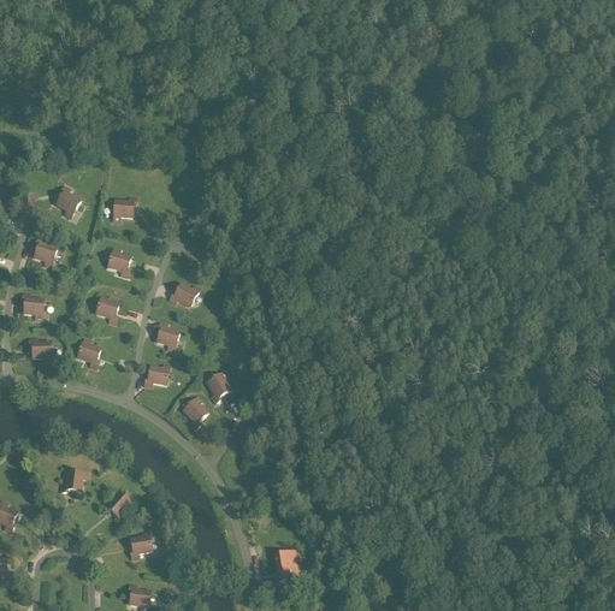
[(80,200),(67,193),(70,189),(64,185),(60,190),(63,191),(55,203),(66,209),(64,213),(69,217),(80,200)]
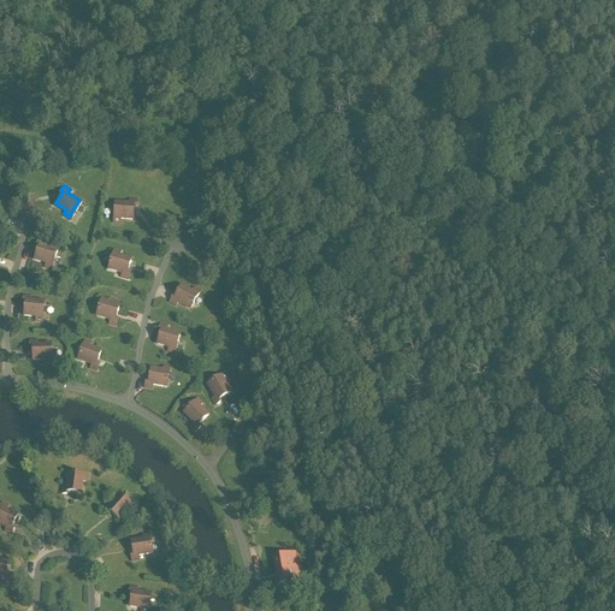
[(132,203),(135,203),(136,197),(128,196),(128,200),(114,199),(112,219),(119,219),(119,215),(131,217),(132,203)]
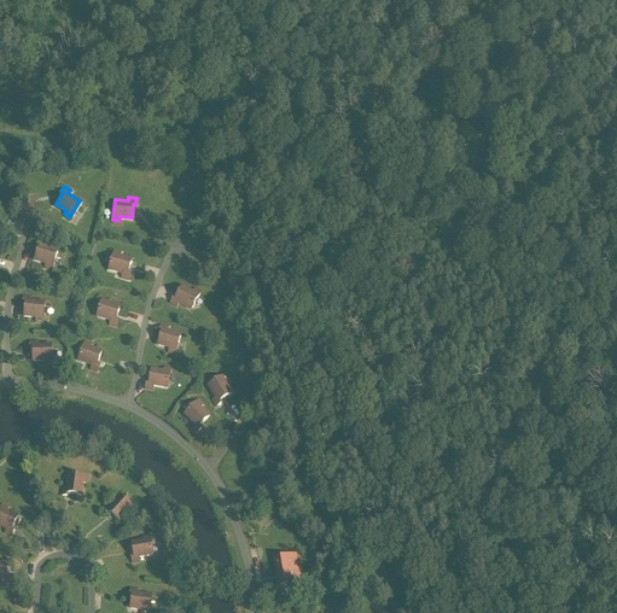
[(56,247),(42,244),(44,240),(36,238),(35,244),(38,244),(34,257),(45,261),(44,264),(50,267),(56,247)]
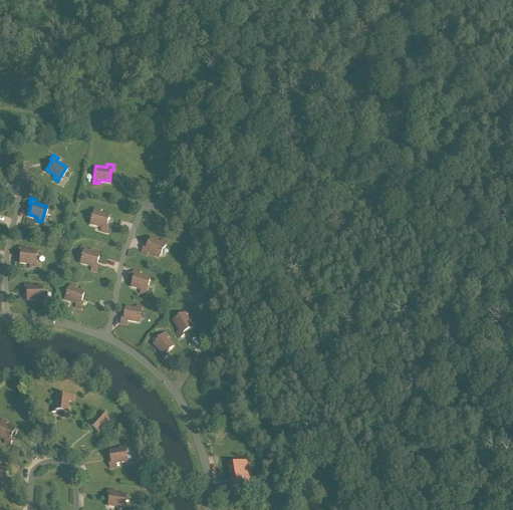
[(108,214),(98,211),(99,208),(94,206),(89,222),(100,225),(99,228),(105,230),(107,225),(105,224),(108,214)]
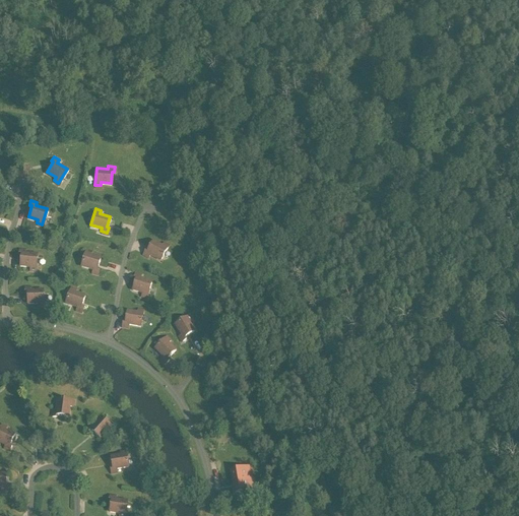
[(168,243),(163,241),(160,244),(152,239),(146,249),(144,248),(142,252),(147,255),(149,252),(159,258),(168,243)]
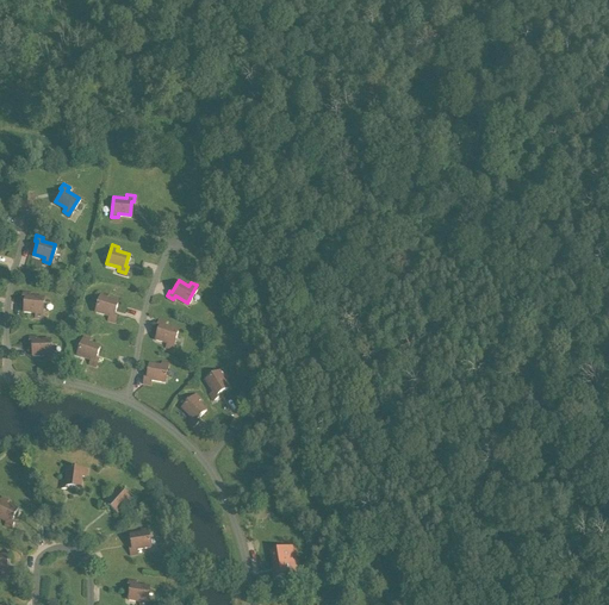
[(43,295),(29,294),(29,291),(22,289),(22,295),(24,295),(23,310),(35,311),(35,315),(41,316),(43,295)]
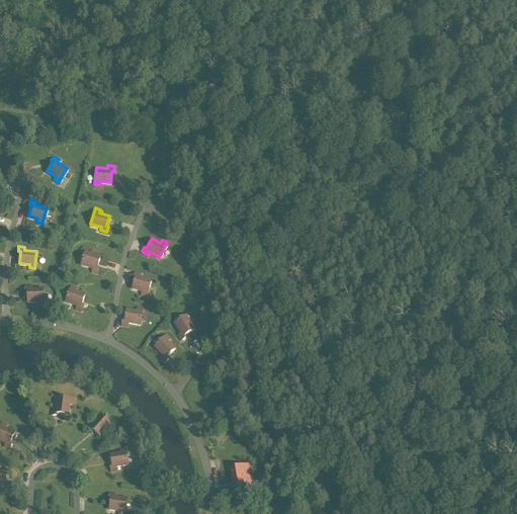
[(99,255),(89,252),(90,248),(85,247),(80,263),(91,266),(91,269),(97,271),(98,266),(96,265),(99,255)]
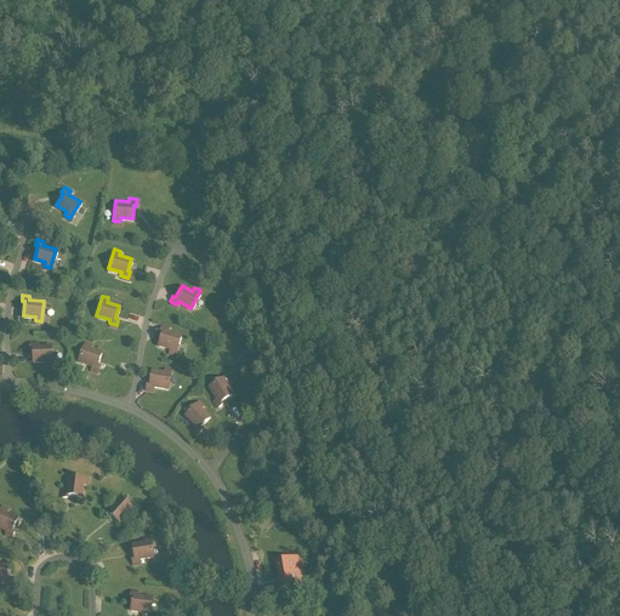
[(180,334),(166,330),(168,325),(160,324),(159,330),(161,330),(158,343),(169,347),(168,351),(175,353),(180,334)]
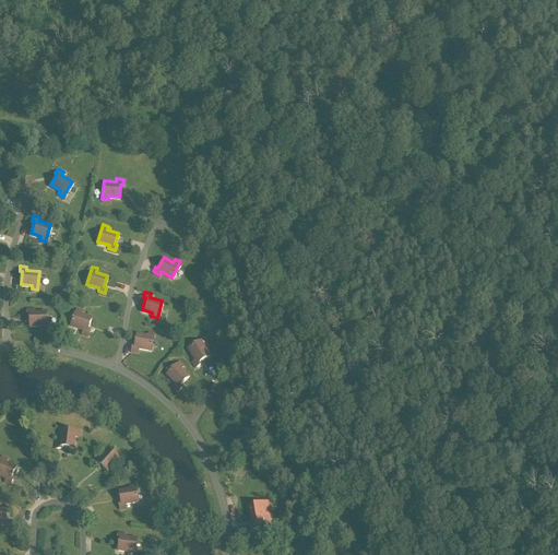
[(45,309),(33,309),(33,306),(25,306),(25,311),(28,311),(28,325),(39,323),(39,328),(46,328),(45,309)]
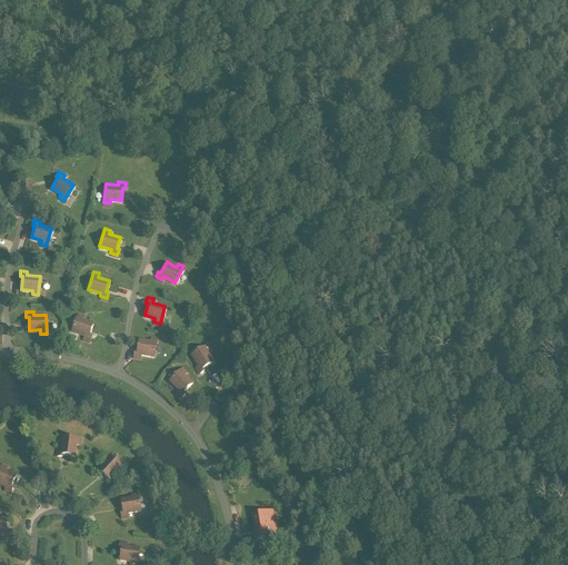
[(92,321),(81,318),(82,314),(77,313),(71,329),(83,334),(82,337),(89,339),(90,334),(88,334),(92,321)]
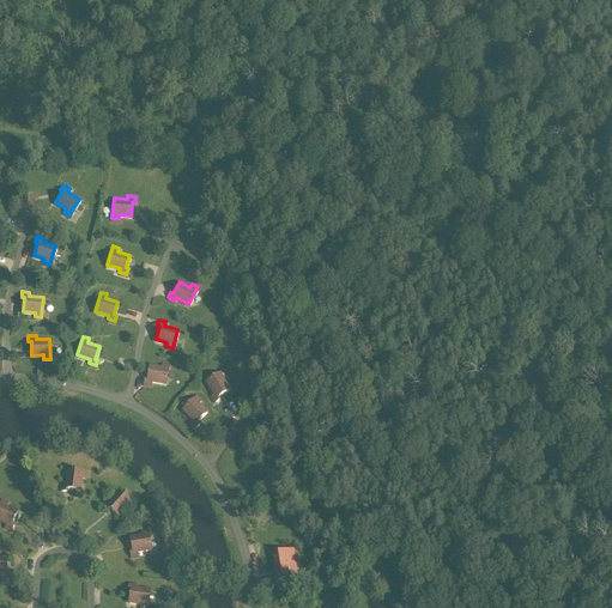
[(168,363),(162,362),(161,365),(149,363),(146,377),(144,376),(143,382),(150,383),(151,380),(164,382),(168,363)]
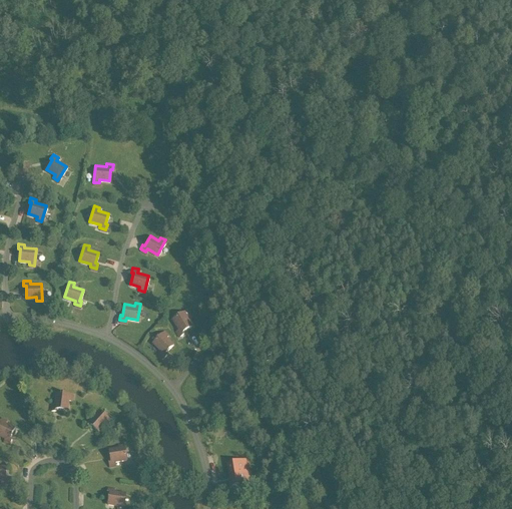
[(185,316),(188,314),(185,309),(171,318),(177,328),(175,330),(178,335),(182,332),(181,330),(190,324),(185,316)]
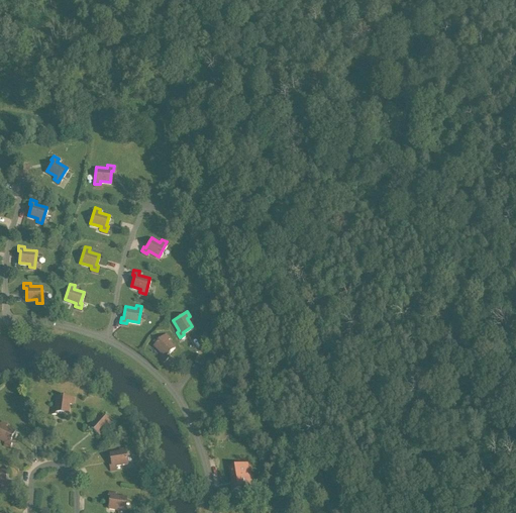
[(167,338),(169,336),(165,332),(153,344),(162,352),(160,354),(164,358),(168,355),(166,353),(174,345),(167,338)]
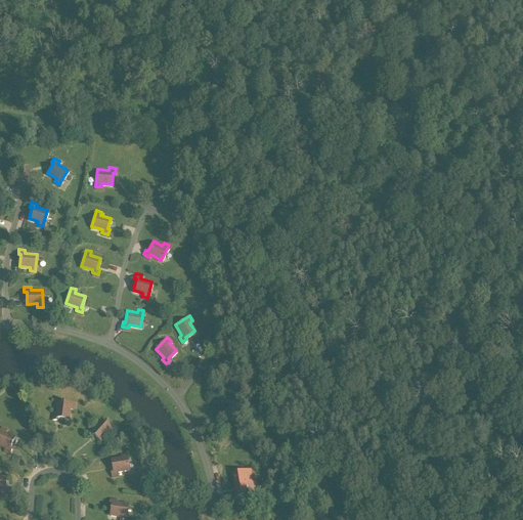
[(69,406),(73,407),(74,401),(56,399),(55,412),(51,410),(51,418),(56,418),(56,416),(68,417),(69,406)]
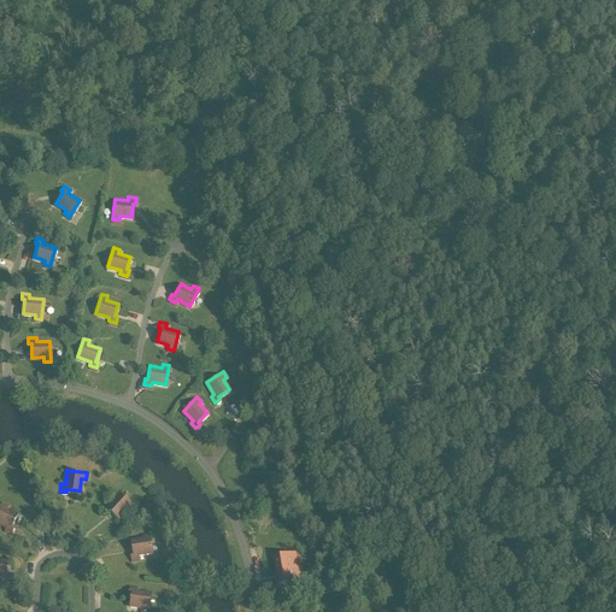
[(133,505),(118,492),(109,502),(106,500),(101,505),(105,510),(107,507),(117,516),(125,507),(129,510),(133,505)]
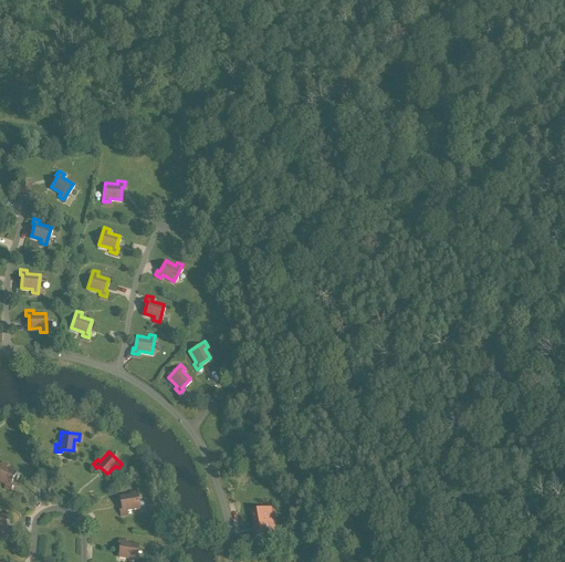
[(14,470),(4,466),(7,462),(1,460),(0,462),(0,479),(4,481),(3,485),(10,488),(12,482),(10,481),(14,470)]
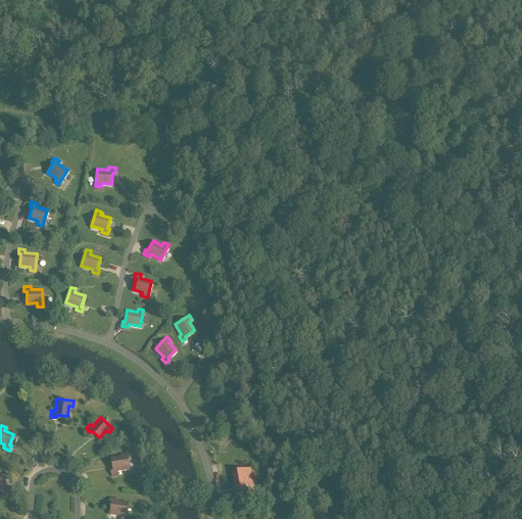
[(126,451),(120,452),(121,455),(110,457),(112,468),(109,468),(110,473),(116,472),(116,469),(128,467),(126,451)]
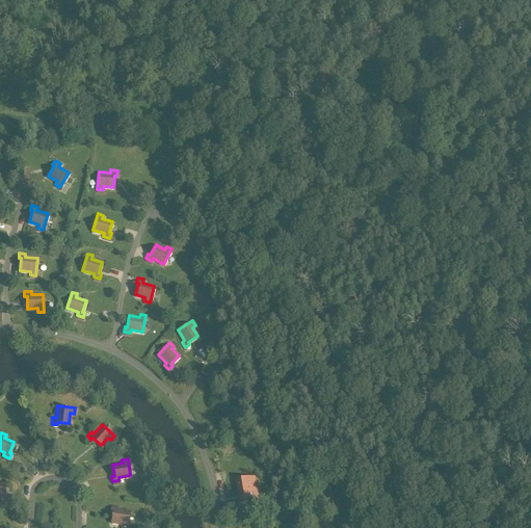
[(255,479),(239,481),(242,503),(263,499),(261,489),(256,490),(255,479)]
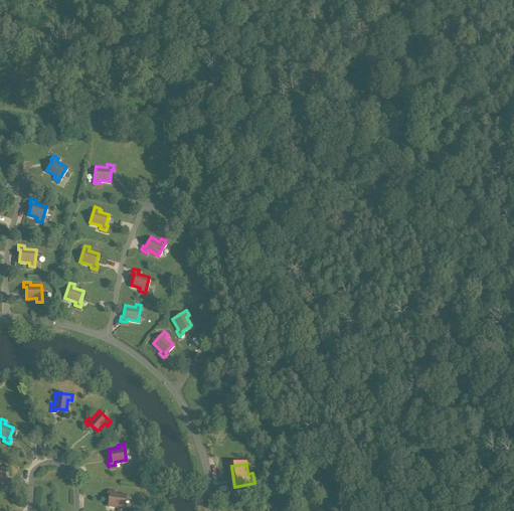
[(125,494),(114,492),(114,489),(108,488),(107,493),(110,493),(108,504),(118,506),(117,509),(123,510),(125,494)]
